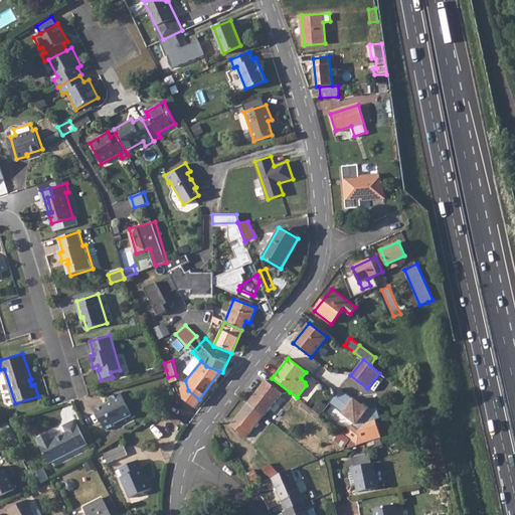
[(379,373),(367,388),(372,392),(384,377),(379,373)]
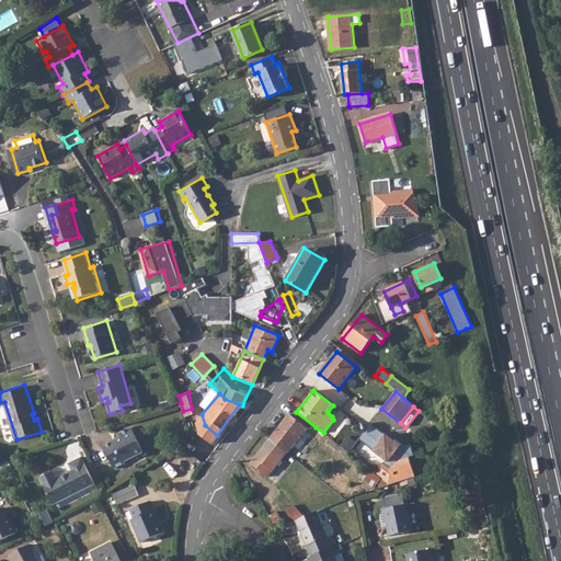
[(289,414),(270,439),(286,453),(306,427),(289,414)]
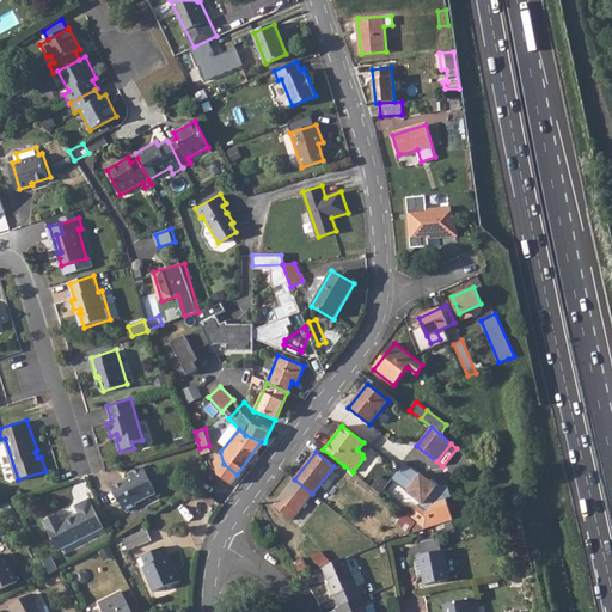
[(392,478),(399,484),(412,467),(405,460),(398,470),(392,478)]
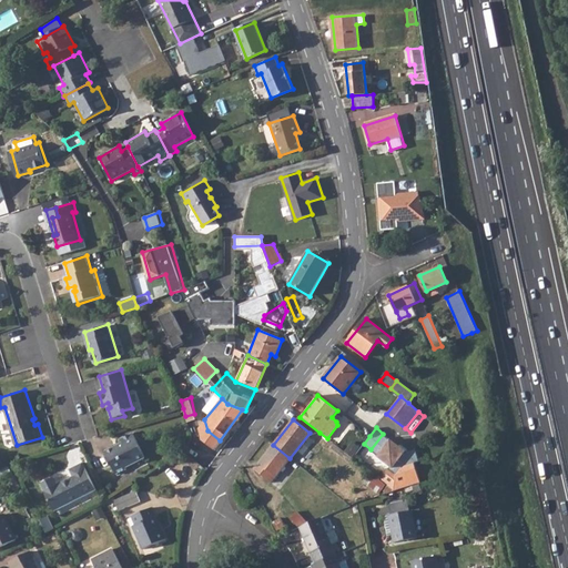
[(122,443),(105,452),(115,473),(125,467),(124,466),(144,456),(132,432),(120,438),(122,443)]
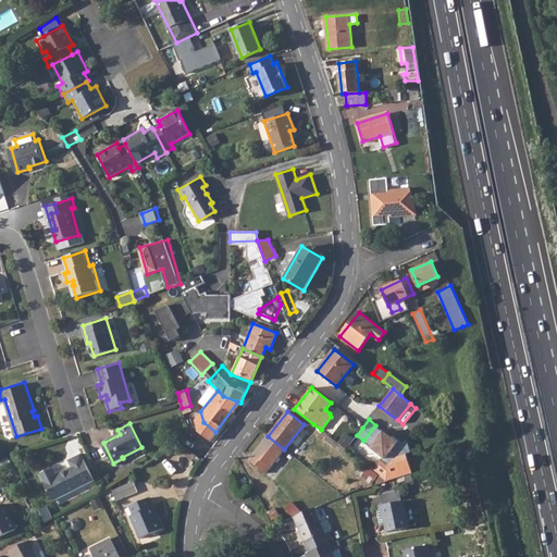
[(326,434),(313,424),(308,432),(321,442),(326,434)]
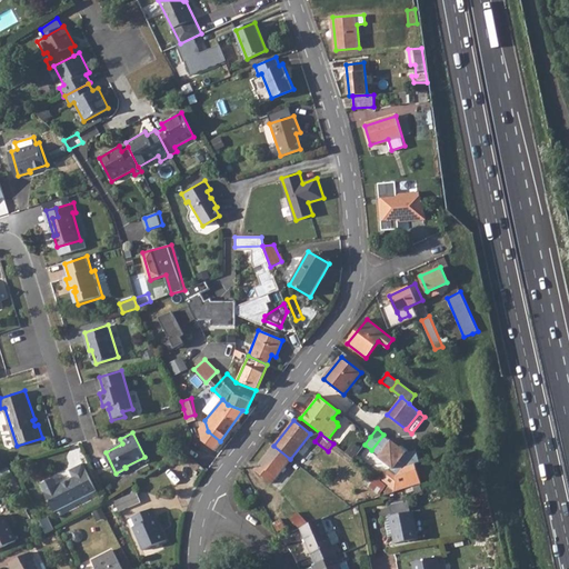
[(383,435),(371,450),(392,467),(381,480),(386,483),(395,491),(421,483),(416,465),(421,462),(417,449),(407,452),(383,435)]
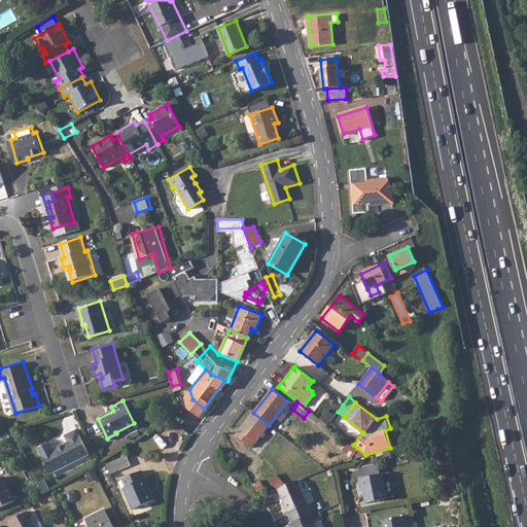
[(251,448),(269,425),(253,413),(236,435),(251,448)]
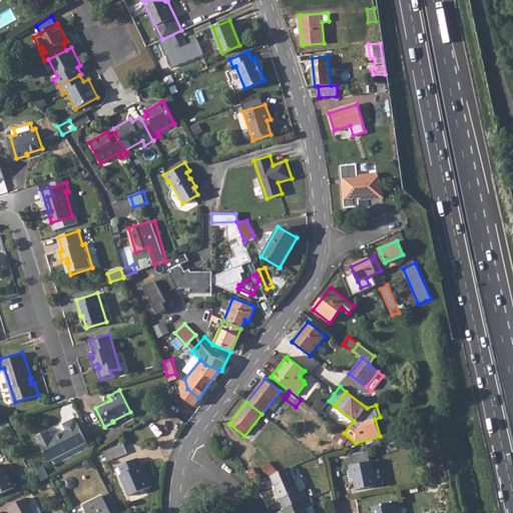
[(49,431),(37,437),(49,462),(87,443),(74,418),(62,424),(66,431),(52,438),(49,431)]
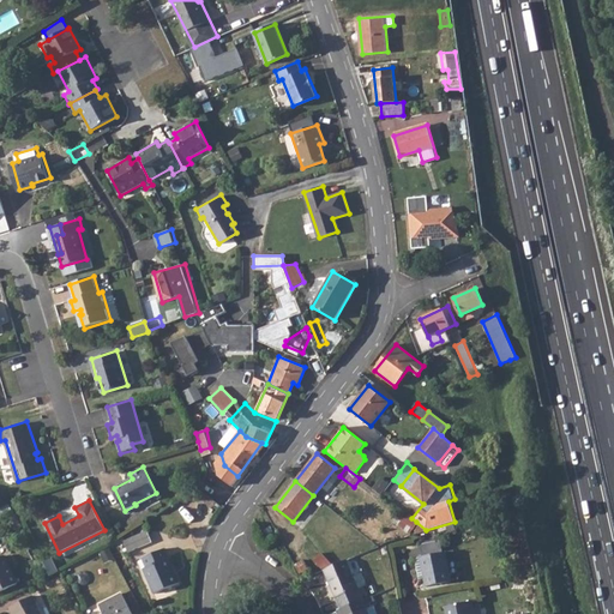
[(407,515),(402,511),(392,522),(409,534),(416,522),(411,518),(407,515)]
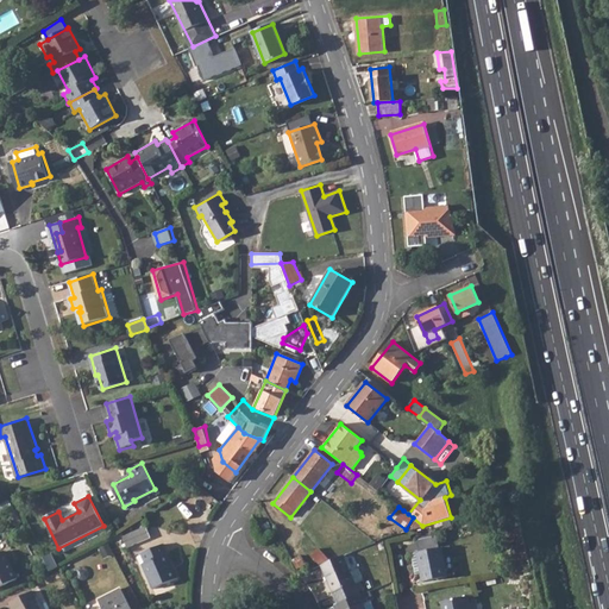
[(126,538),(130,547),(132,551),(145,546),(139,531),(131,535),(126,538)]
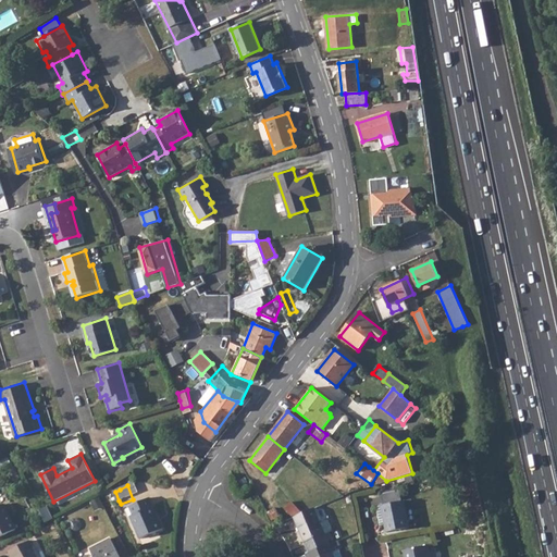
[(400,491),(381,494),(383,504),(382,504),(386,531),(409,527),(404,499),(401,500),(400,491)]
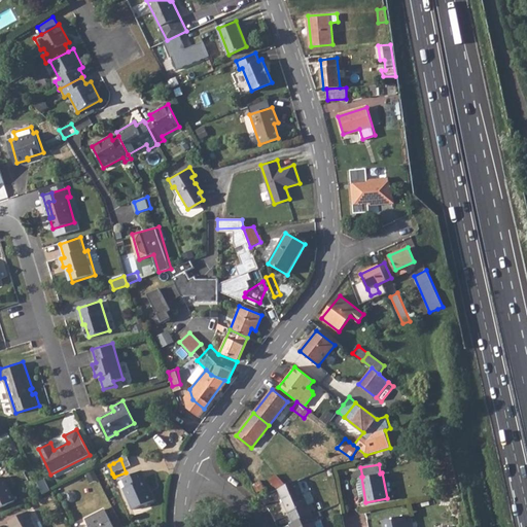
[(141,470),(121,479),(126,486),(123,488),(133,510),(153,500),(141,470)]
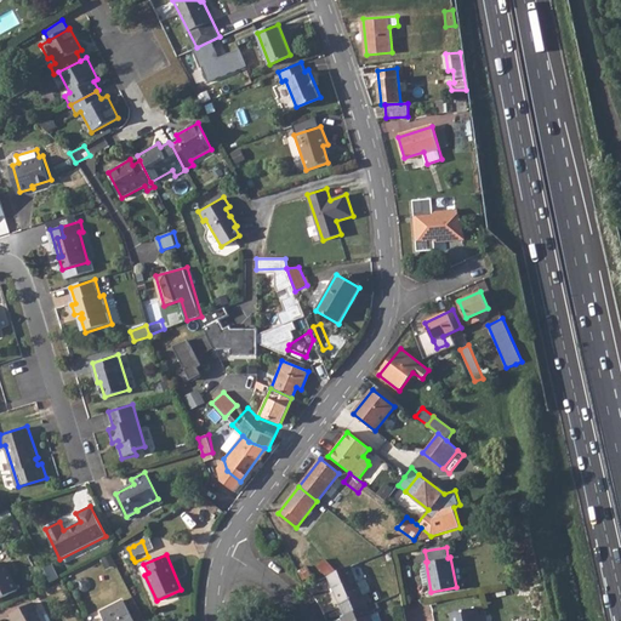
[(326,558),(318,565),(325,575),(335,570),(326,558)]
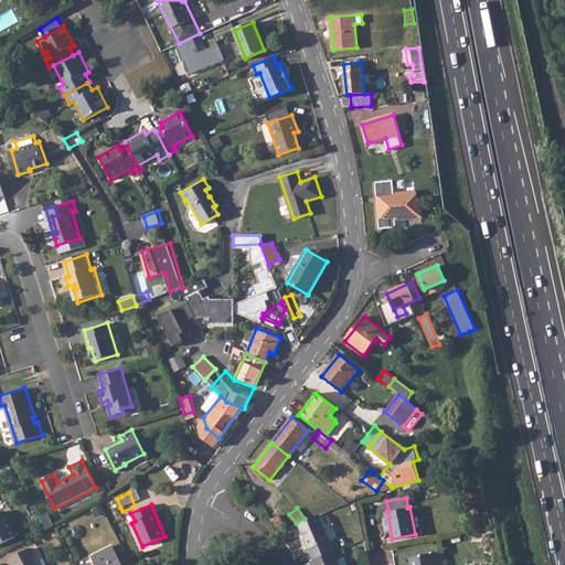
[(3,511),(0,511),(0,544),(16,536),(3,511)]
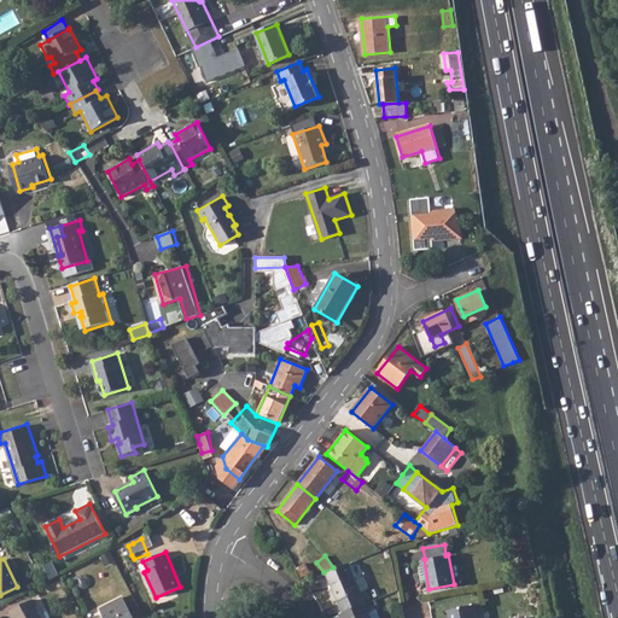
[(349,563),(326,572),(342,612),(365,604),(349,563)]
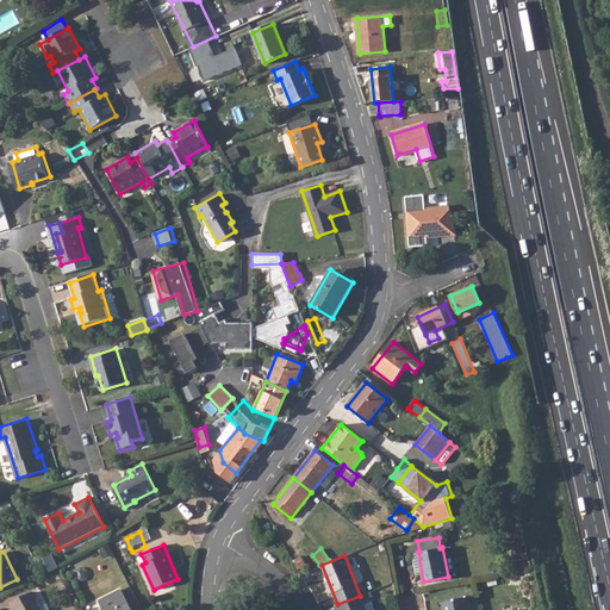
[(302,556),(292,561),(298,571),(304,562),(302,556)]
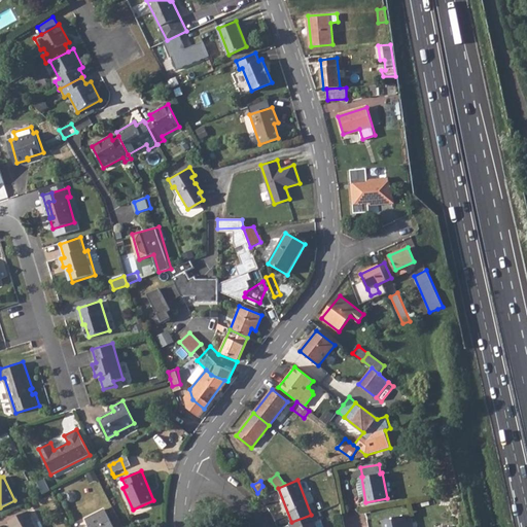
[(89,526),(88,526),(112,526),(104,510),(85,519),(89,526)]
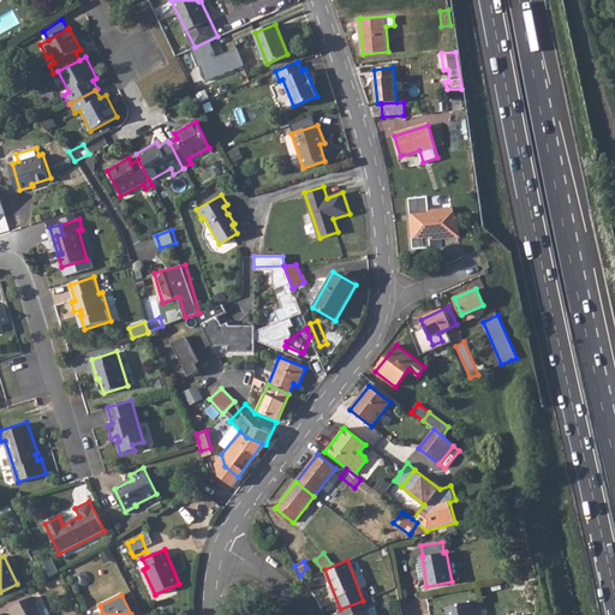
[(41,614),(31,596),(7,608),(11,614),(41,614)]
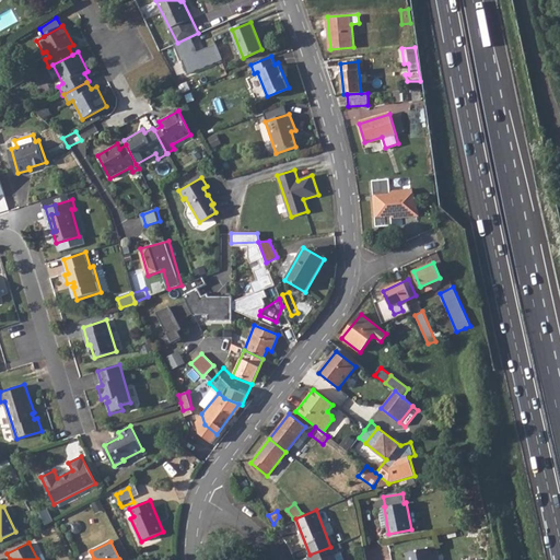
[(310,555),(306,557),(307,559),(334,559),(333,555),(338,551),(335,545),(330,547),(310,555)]
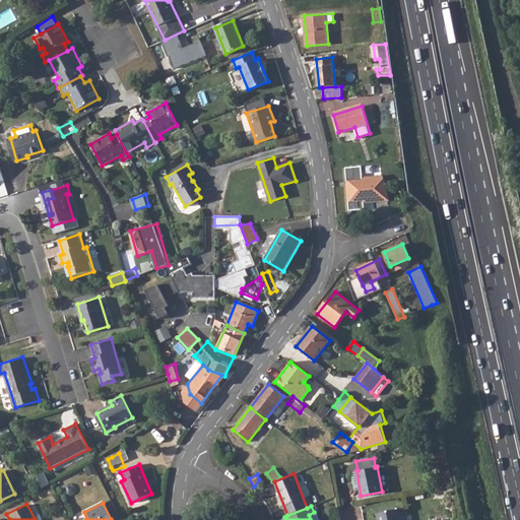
[(379,514),(379,519),(400,519),(398,509),(379,514)]
